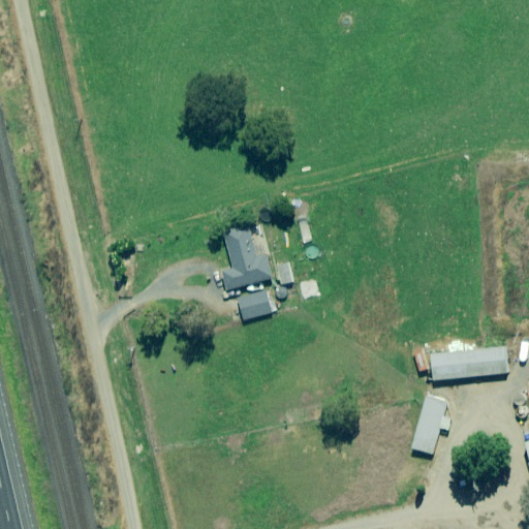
[(254,241),(251,225),(225,232),(235,268),(223,271),(228,290),(275,278),(263,238),(254,241)]
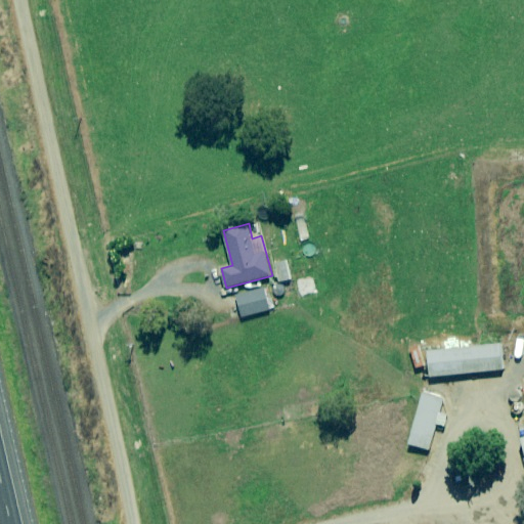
[(292,279),(287,261),(275,264),(280,282),(292,279)]
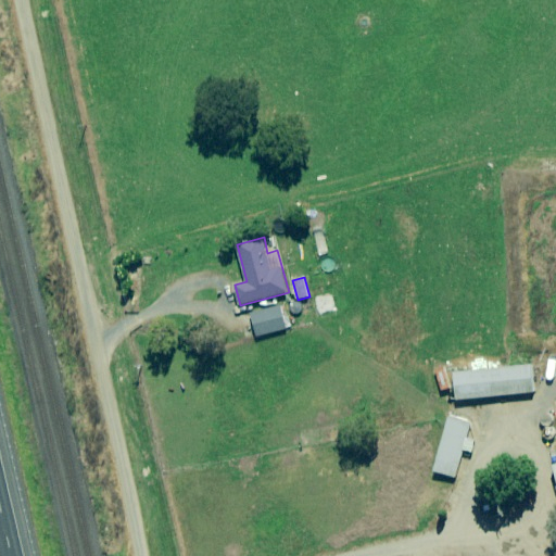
[(252,315),(257,337),(292,327),(289,314),(285,315),(282,307),(252,315)]
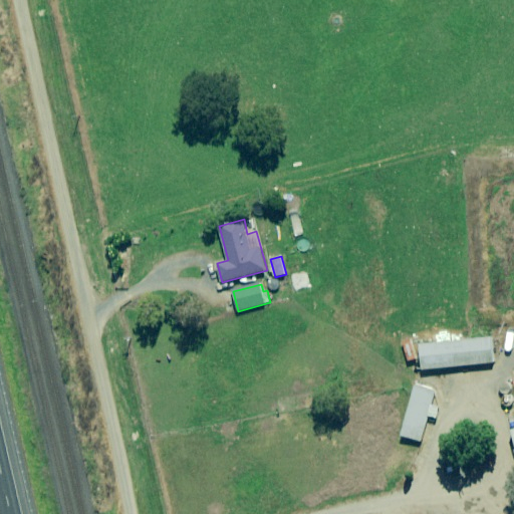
[(494,362),(491,338),(420,345),(423,369),(494,362)]
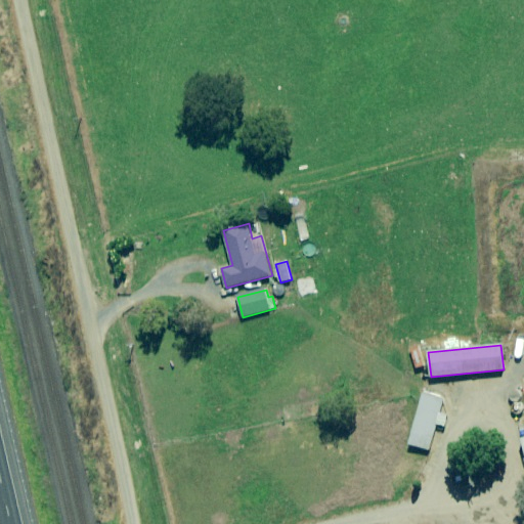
[(523,395),(523,390),(509,392),(512,418),(523,416),(523,395)]
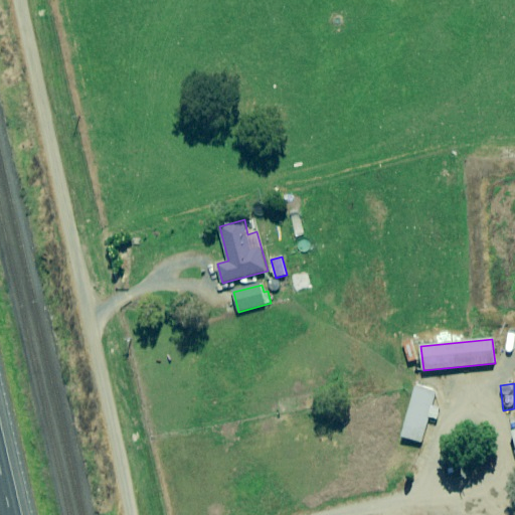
[(436,392),(415,386),(402,437),(422,443),(430,417),(438,419),(441,408),(433,406),(436,392)]
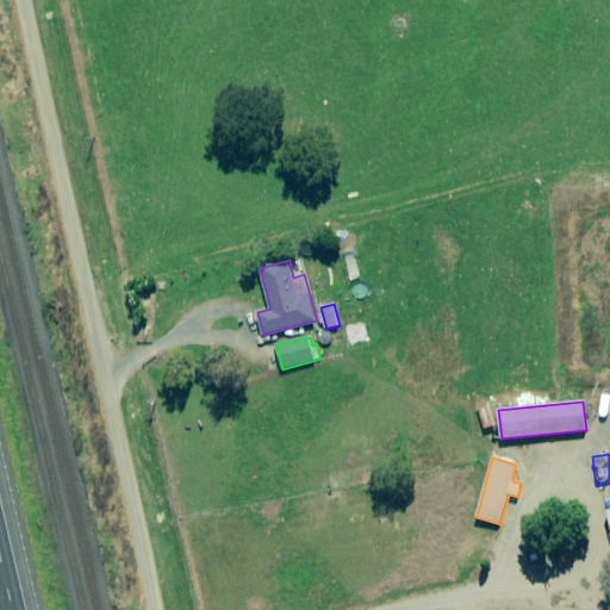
All buildings are outlined.
